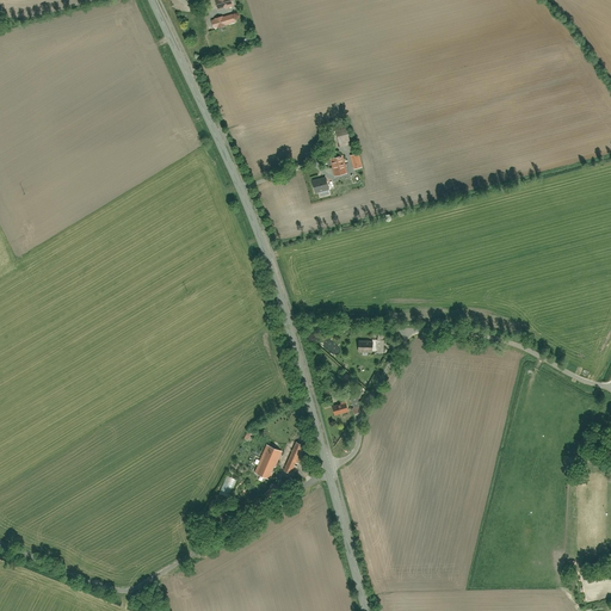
[(234,0),(217,0),(218,1),(216,1),(218,11),(236,6),(234,0)]
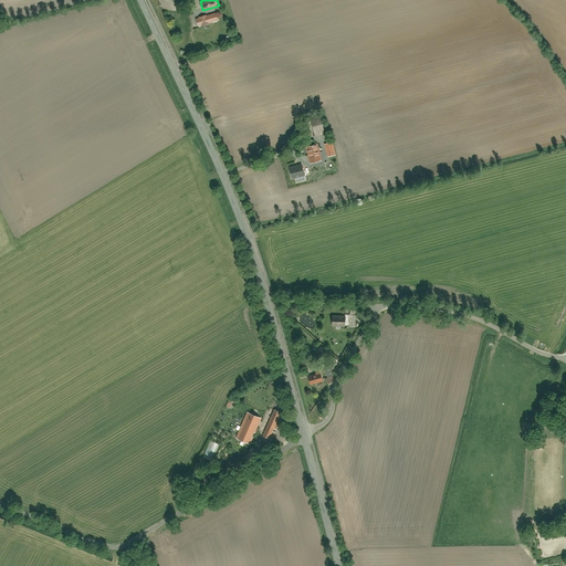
[(197,19),(199,27),(220,21),(218,14),(197,19)]
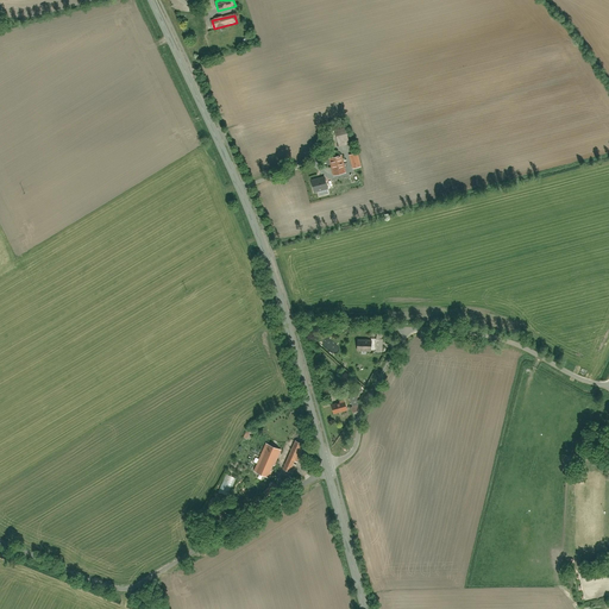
[(333,125),(339,145),(353,142),(347,121),(333,125)]
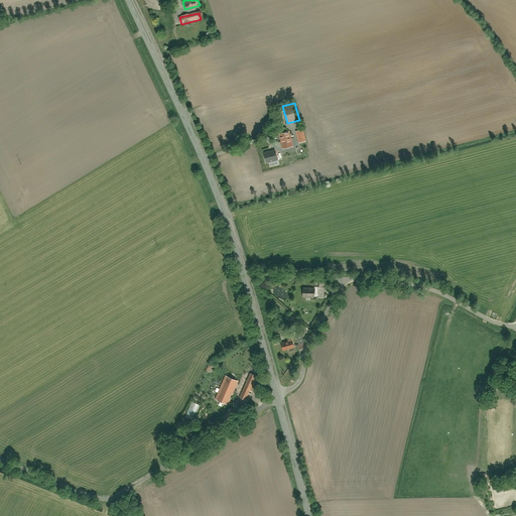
[(296,131),(299,143),(305,142),(302,130),(296,131)]
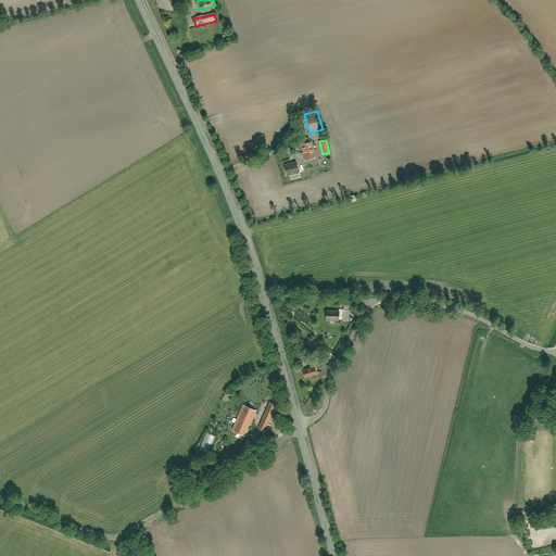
[(302,144),(305,161),(316,159),(313,142),(302,144)]
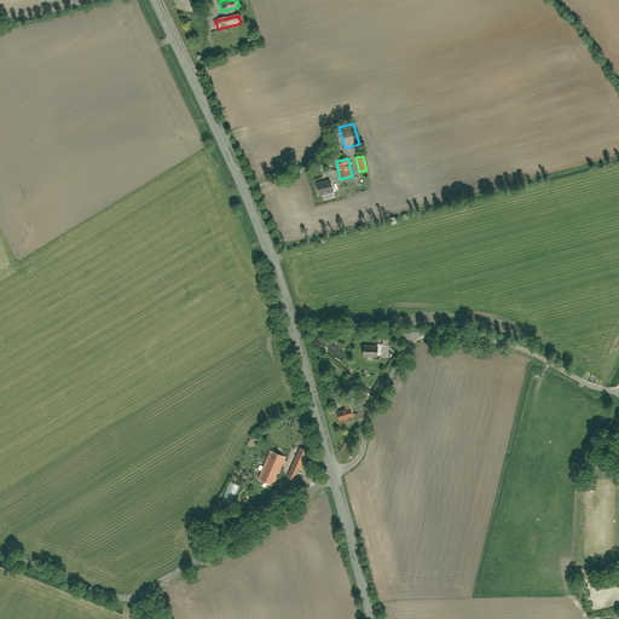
[(317,184),(319,196),(335,194),(333,180),(317,184)]
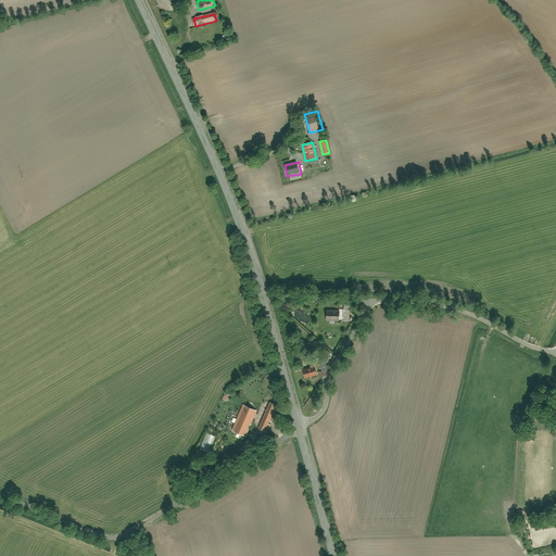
[(328,308),(328,321),(350,321),(350,308),(328,308)]
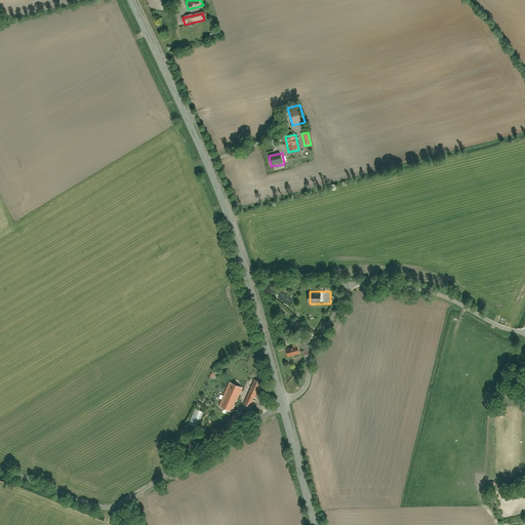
[(287,349),(288,357),(301,355),(299,347),(287,349)]
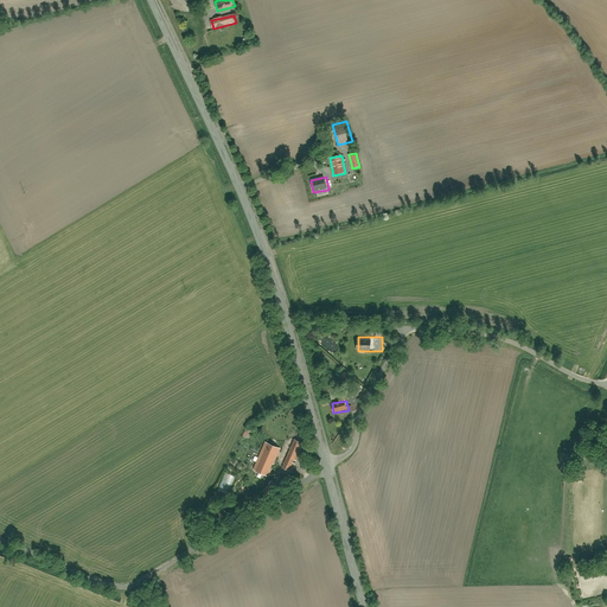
[(294,440),(282,467),(294,473),(306,445),(294,440)]
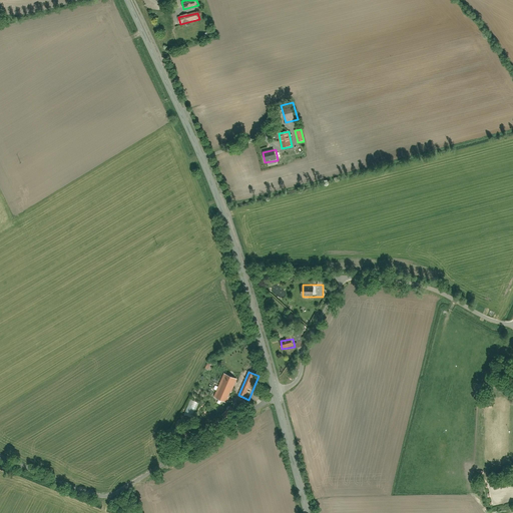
[(225,375),(216,397),(227,402),(236,379),(225,375)]
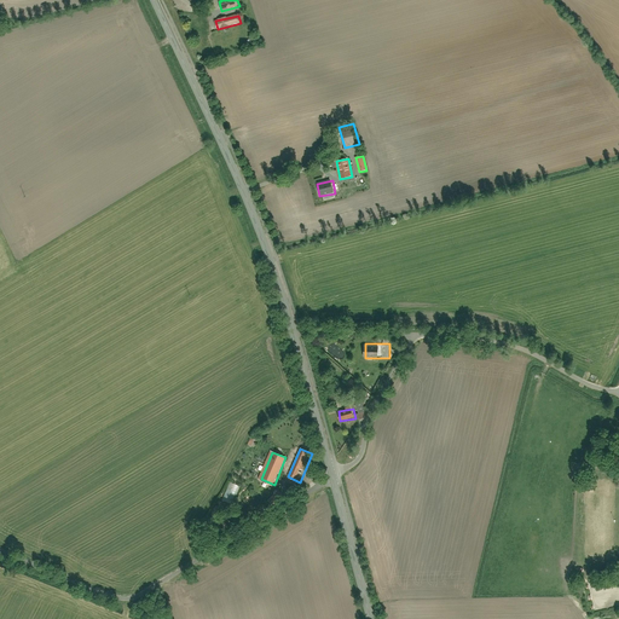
[(230,482),(223,501),(233,505),(242,487),(230,482)]
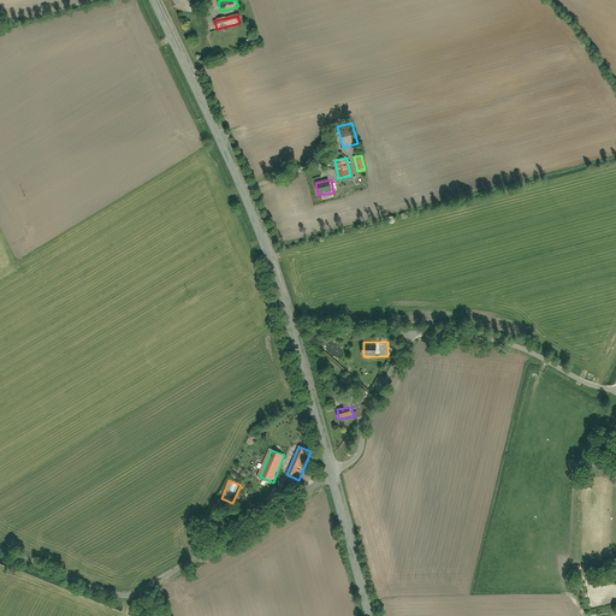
[(276,490),(266,499),(272,504),(282,495),(276,490)]
